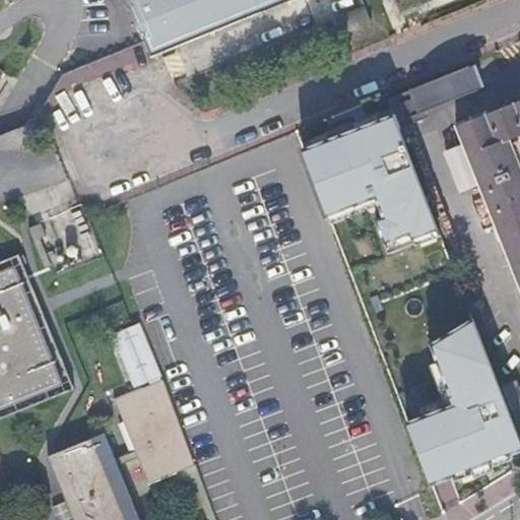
[(127,0),(150,57),(291,0),(127,0)]
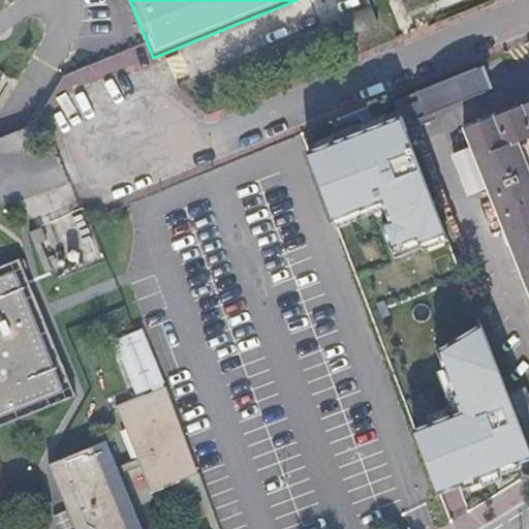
[(350,35),(378,24),(371,8),(344,18),(350,35)]
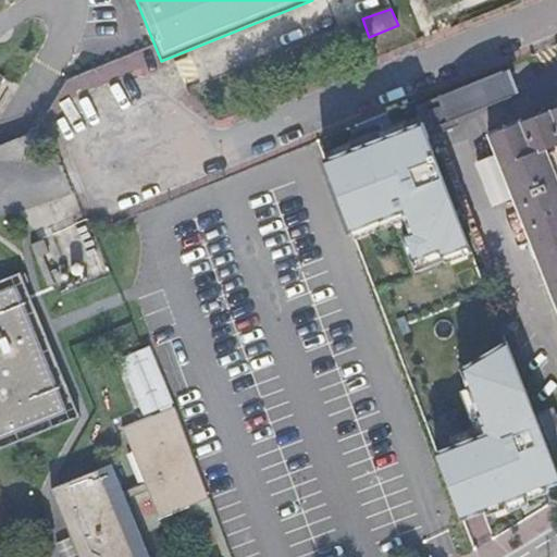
[(416,107),(420,119),(428,138),(455,127),(453,121),(520,94),(519,93),(517,94),(507,71),(510,70),(509,69),(416,107)]
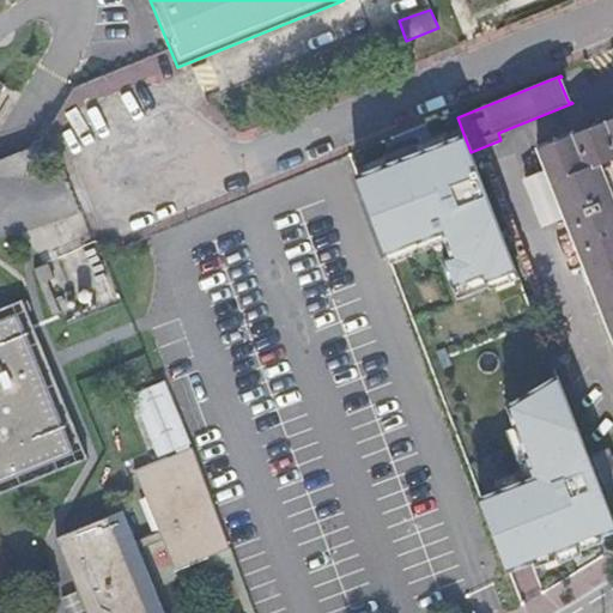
[(612,335),(612,119),(539,149),(548,174),(527,182),(545,228),(566,219),(612,335)]
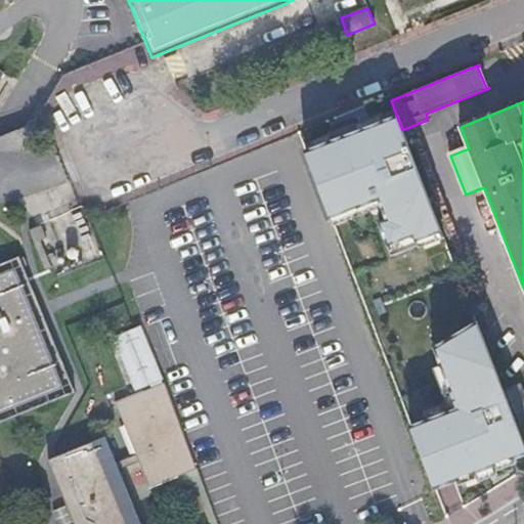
[(391,121),(297,158),(326,233),(393,207),(407,243),(435,232),(391,121)]
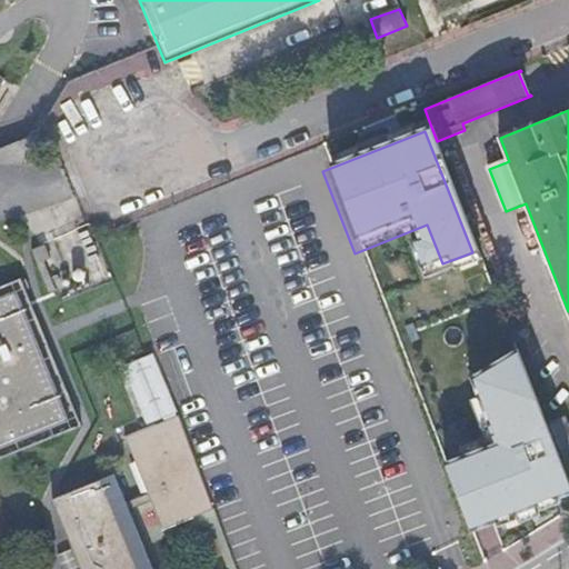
[(39,261),(51,257),(48,243),(35,249),(39,261)]
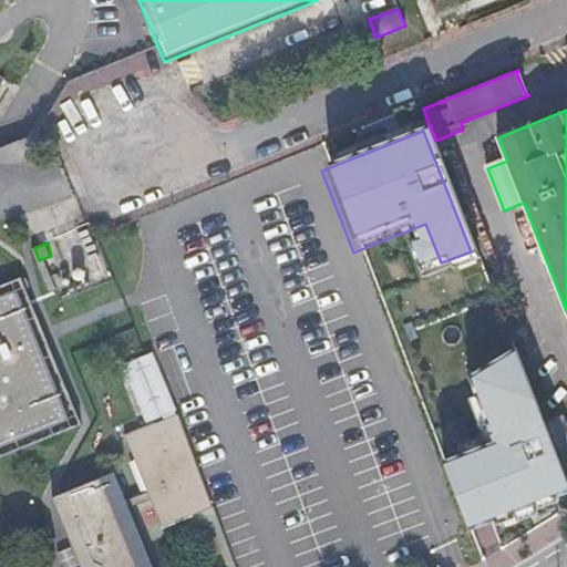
[(0,455),(82,422),(23,278),(0,287),(0,455)]
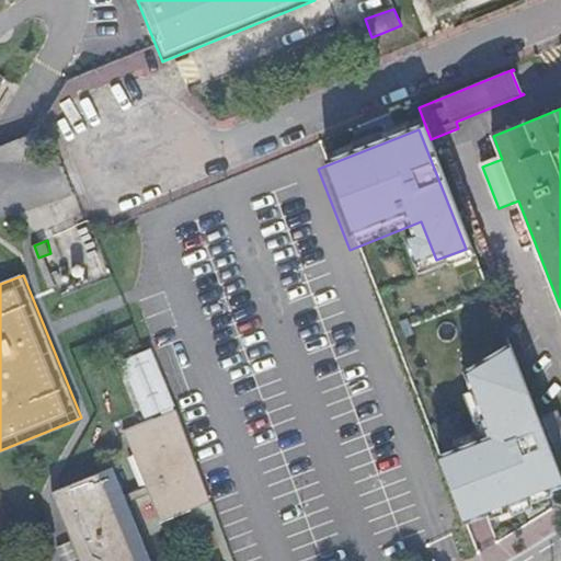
[(427,465),(454,530),(556,490),(502,351),(456,384),(480,444),(427,465)]
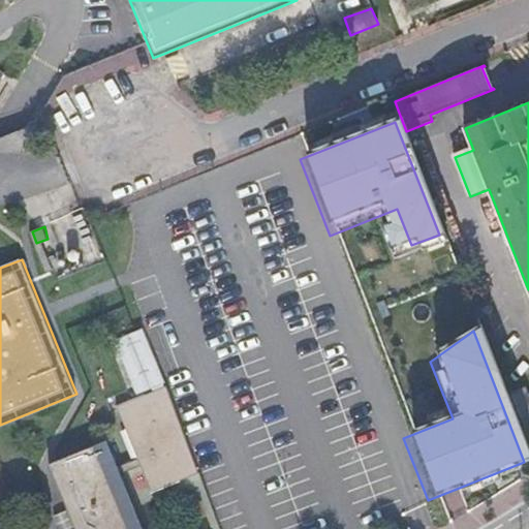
[(139,457),(117,465),(107,440),(53,461),(50,462),(74,528),(142,528),(120,471),(142,464),(151,488),(197,469),(166,384),(120,403),(139,457)]
